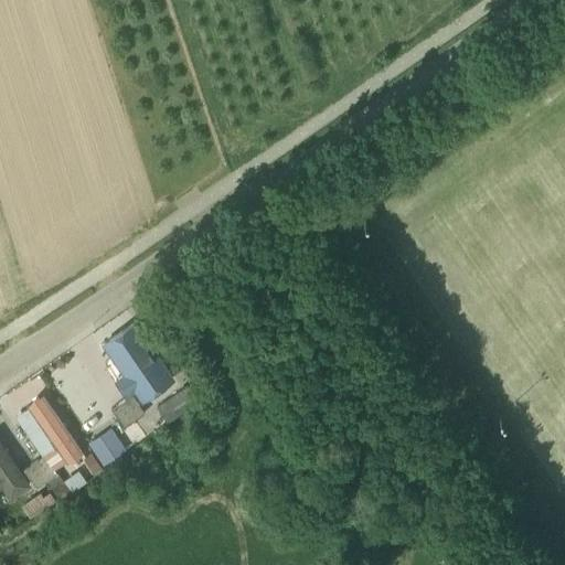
[(173,381),(132,324),(105,343),(146,401),(173,381)]
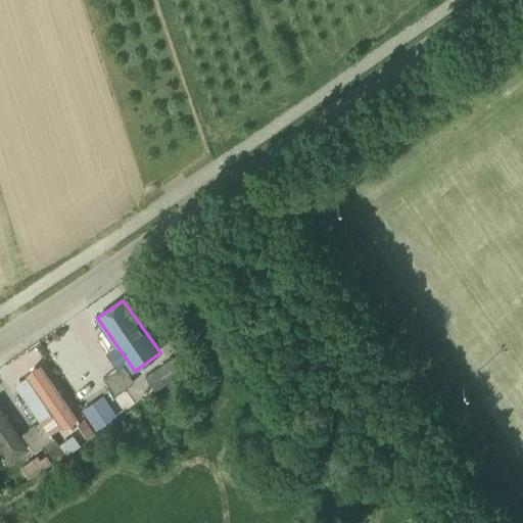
[(186,369),(177,355),(145,377),(155,390),(186,369)]
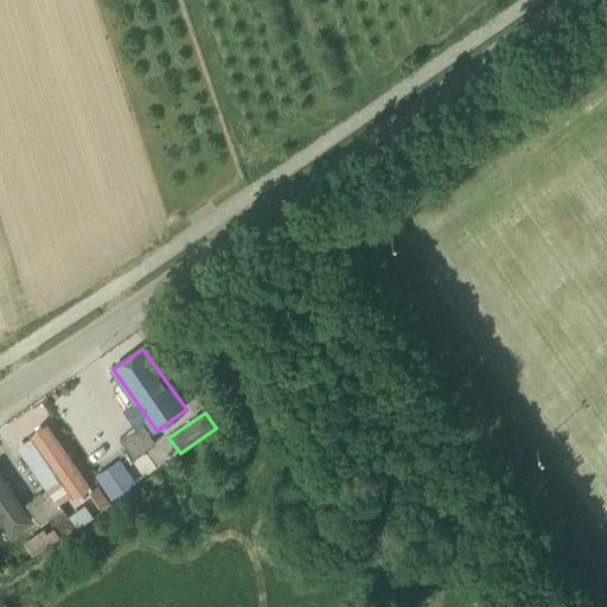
[(131,432),(144,451),(155,443),(141,423),(131,432)]
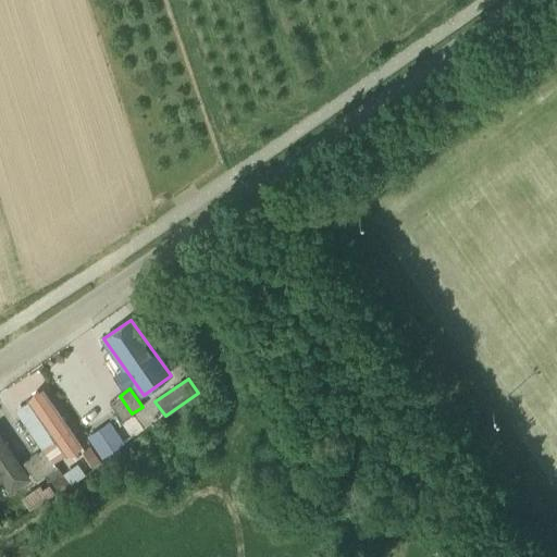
[(26,406),(64,459),(81,447),(42,394),(26,406)]
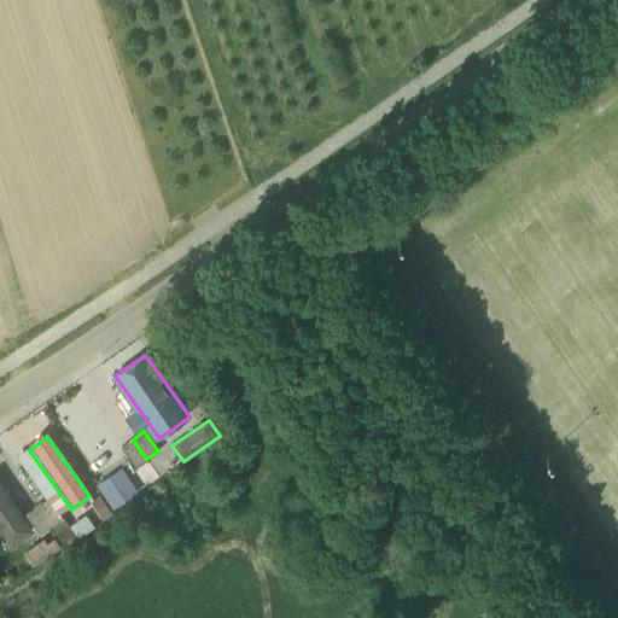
[(146,459),(133,439),(121,447),(135,467),(146,459)]
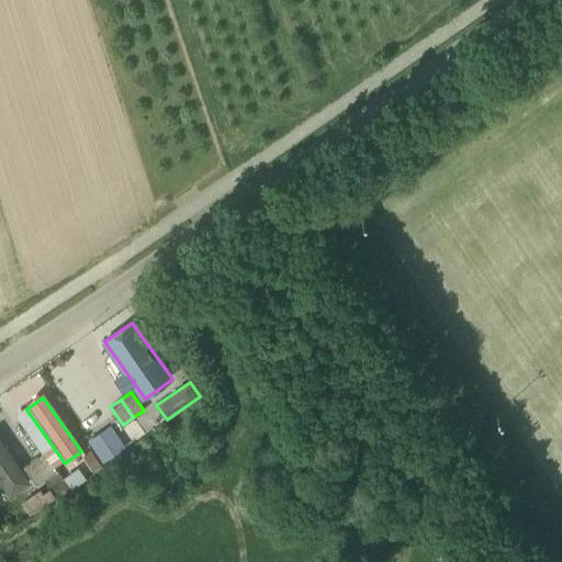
[(93,447),(103,461),(125,447),(115,433),(93,447)]
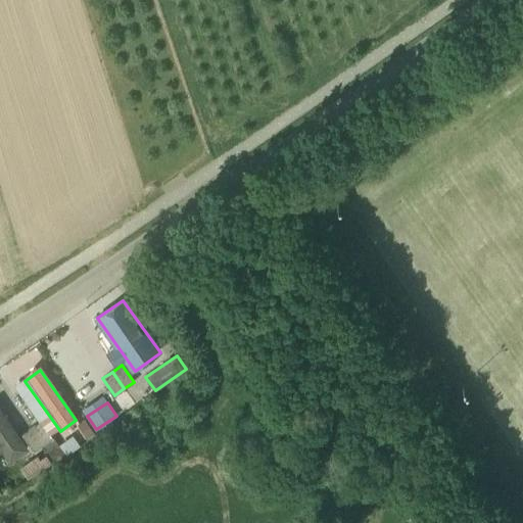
[(85,419),(73,428),(81,440),(94,431),(85,419)]
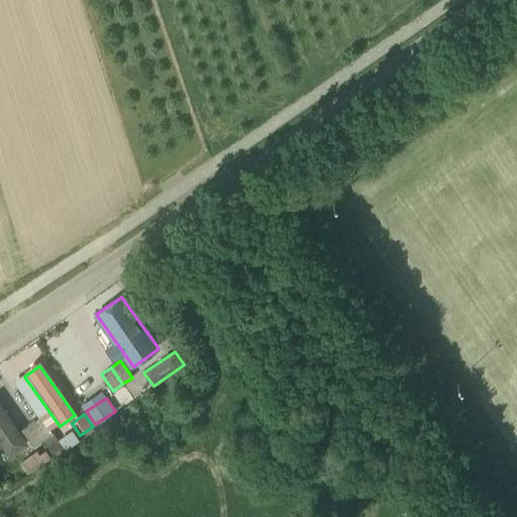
[(34,420),(30,422),(42,439),(52,433),(40,416),(34,420)]
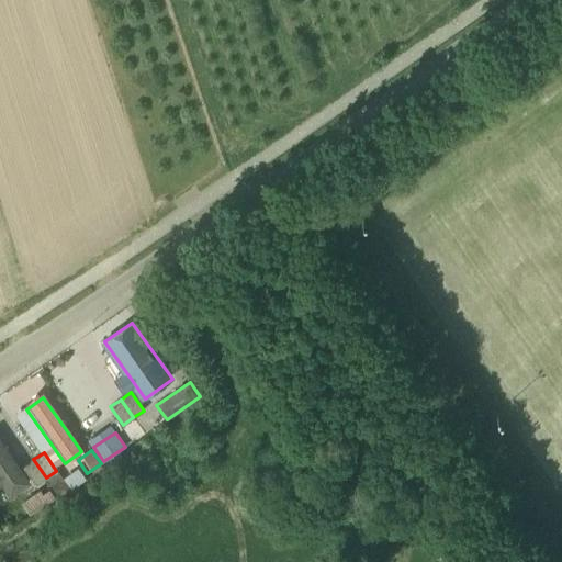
[(46,478),(33,459),(23,467),(35,485),(46,478)]
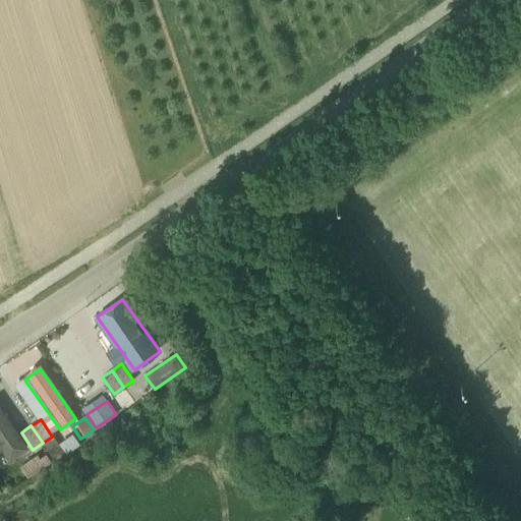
[(0,426),(0,461),(3,467),(19,457),(0,426)]
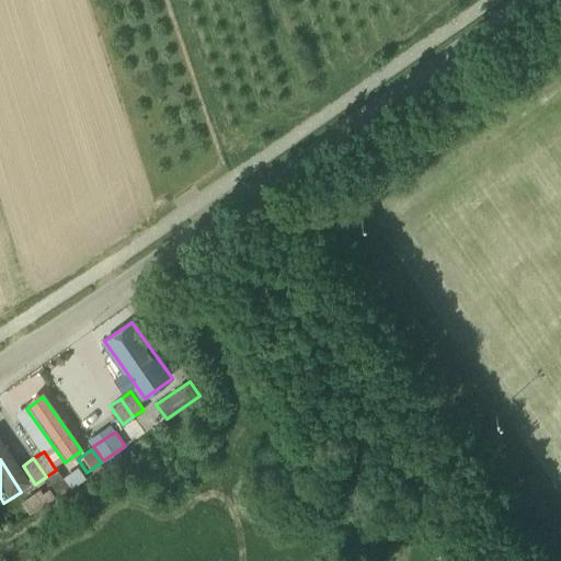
[(49,484),(57,495),(69,488),(64,480),(57,479),(49,484)]
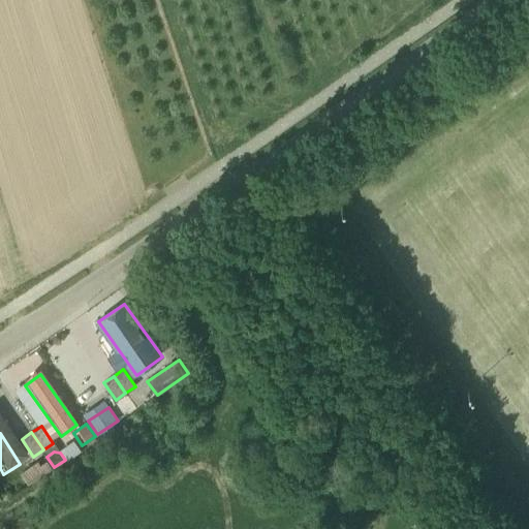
[(21,473),(28,484),(51,468),(47,461),(40,466),(37,462),(21,473)]
